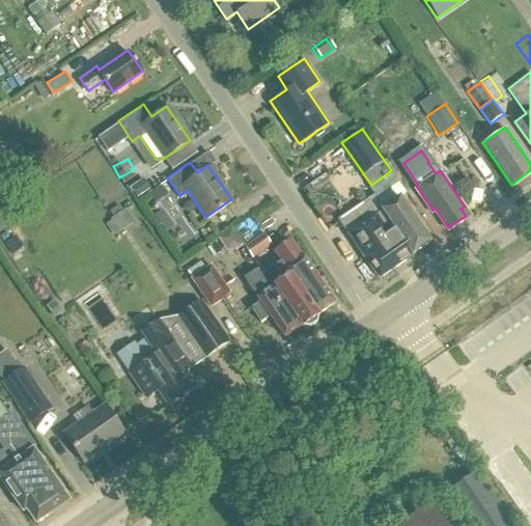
[(391,170),(371,185),(375,191),(372,194),(382,208),(399,195),(406,191),(391,170)]
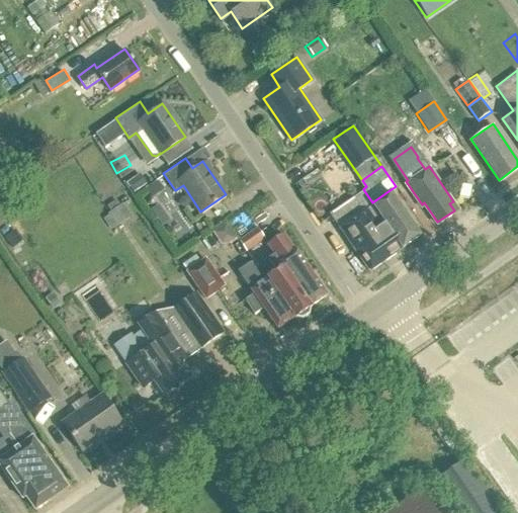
[(144,187),(150,196),(161,188),(154,179),(144,187)]
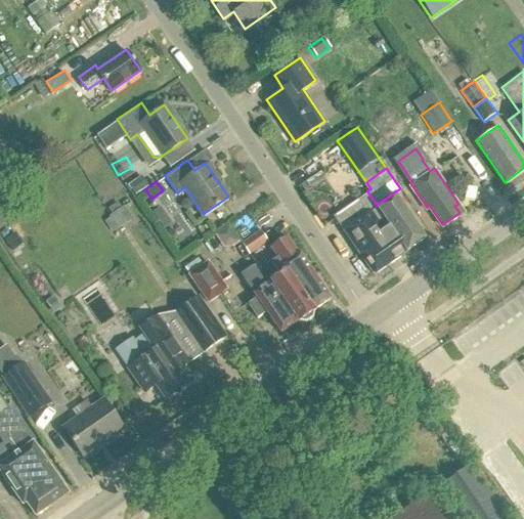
[(367,191),(334,215),(344,228),(374,272),(399,255),(368,211),(377,205),(367,191)]
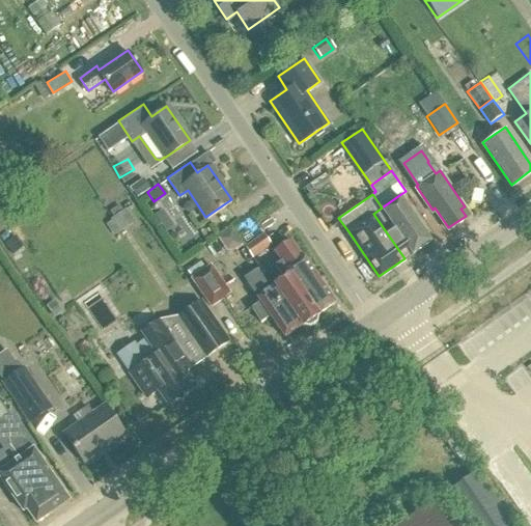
[(382,208),(373,214),(404,258),(429,240),(399,195),(382,208)]
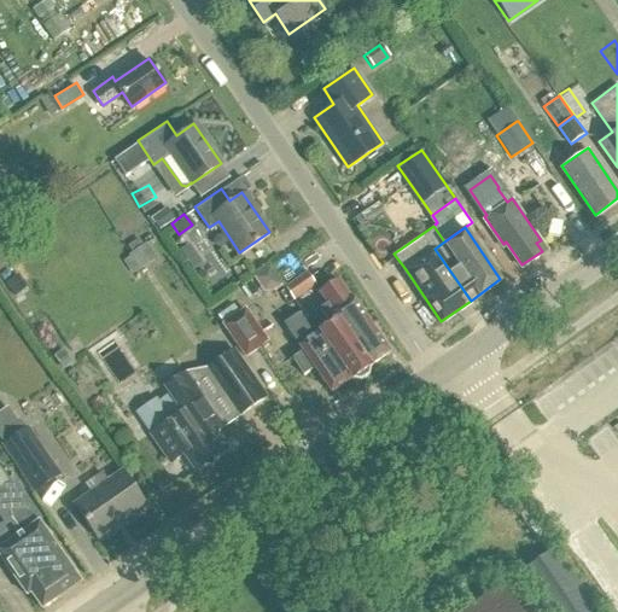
[(138,268),(155,256),(144,240),(141,243),(136,237),(126,244),(129,250),(127,252),(128,255),(122,258),(129,268),(134,264),(138,268)]
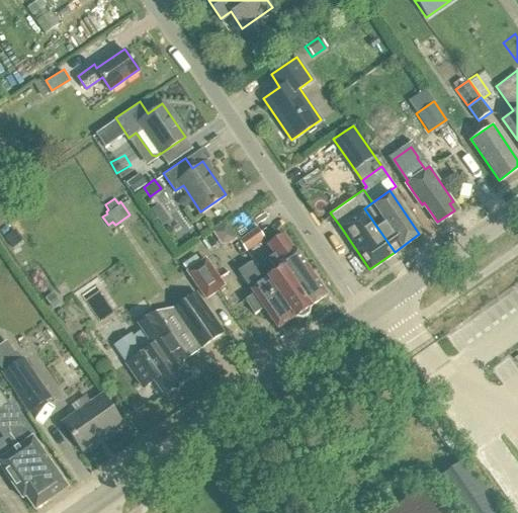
[(205,221),(213,239),(227,233),(219,215),(205,221)]
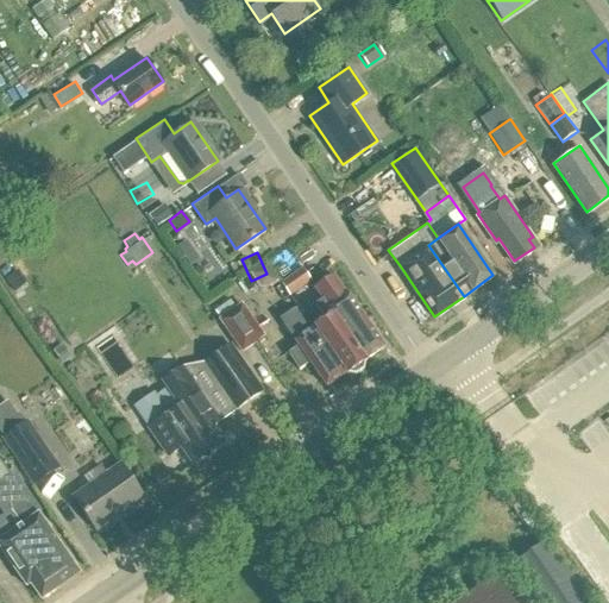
[(292,293),(313,277),(305,264),(282,280),(292,293)]
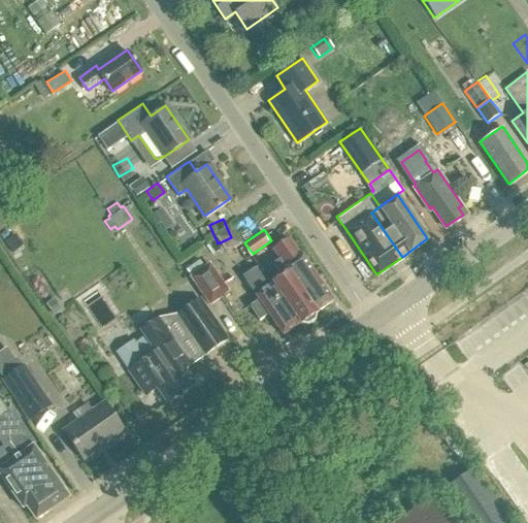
[(300,288),(316,311),(332,299),(301,254),(300,255),(289,237),(273,248),(279,258),(272,262),(282,275),(267,285),(266,286),(275,300),(282,296),(284,299),(300,288)]
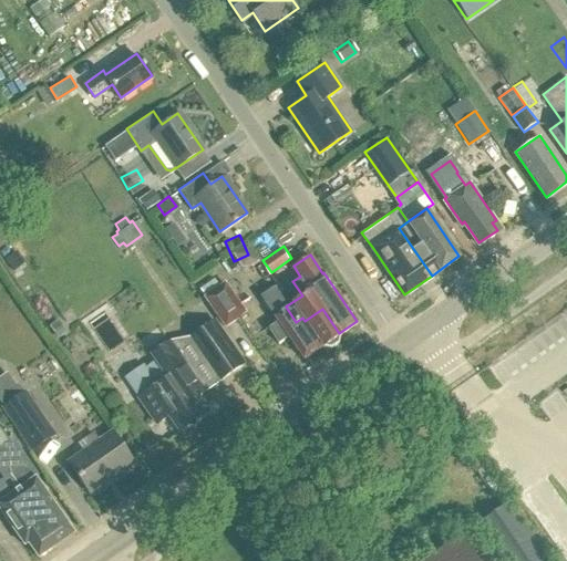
[(205,294),(225,324),(245,310),(225,281),(205,294)]
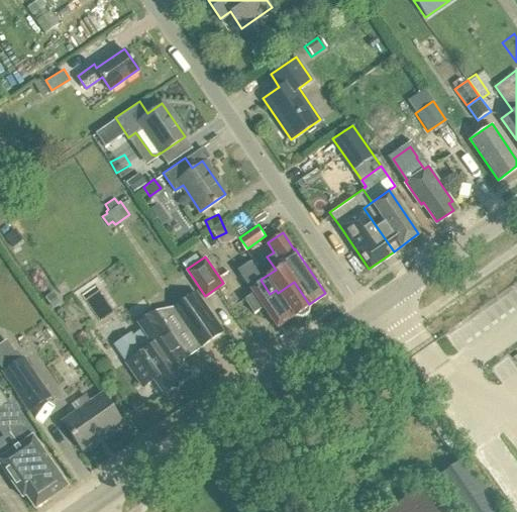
[(262,306),(276,326),(293,314),(295,316),(301,316),(308,311),(310,306),(309,304),(294,282),(278,293),(276,290),(270,294),(261,280),(262,279),(249,261),(237,270),(250,288),(249,288),(252,292),(243,298),(253,312),(262,306)]
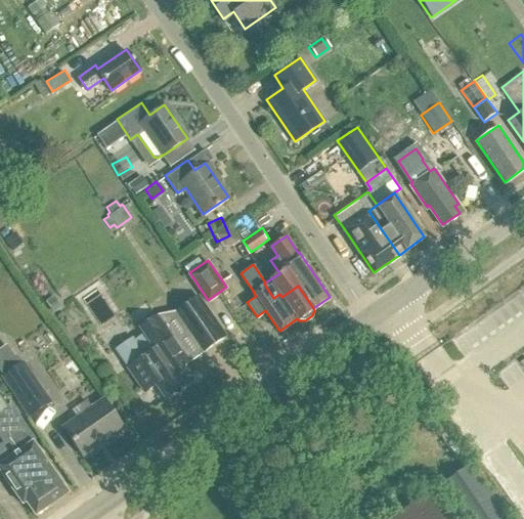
[(92,312),(104,304),(93,287),(81,296),(92,312)]
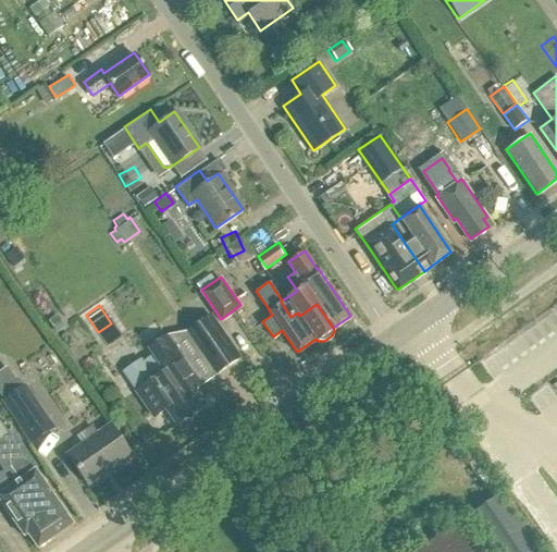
[(239,355),(222,330),(210,314),(190,328),(201,344),(198,346),(215,372),(239,355)]
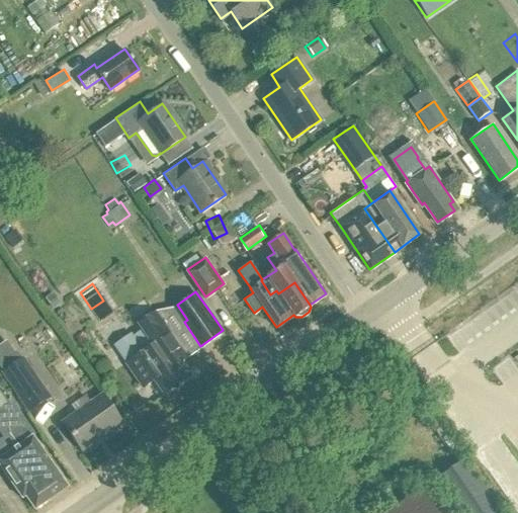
[(121,355),(126,361),(143,386),(154,377),(164,392),(186,376),(176,362),(187,355),(156,311),(139,322),(154,343),(149,346),(144,342),(137,338),(128,340),(123,343),(121,348),(121,355)]
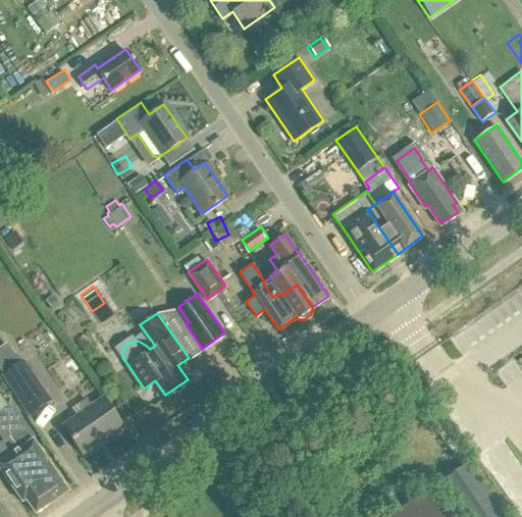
[(6,343),(0,347),(0,369),(30,412),(49,398),(22,359),(19,361),(6,343)]
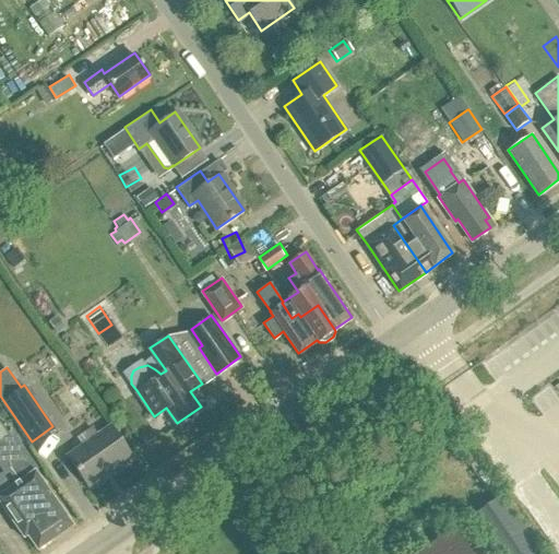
[(91,437),(68,454),(88,485),(132,455),(110,423),(97,433),(93,425),(86,431),(91,437)]
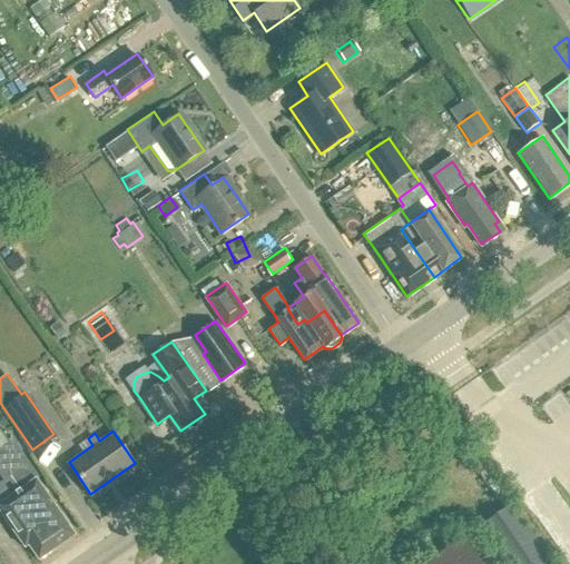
[(36,478),(9,441),(0,446),(0,473),(15,494),(0,502),(0,510),(25,546),(29,544),(39,558),(74,534),(36,478)]
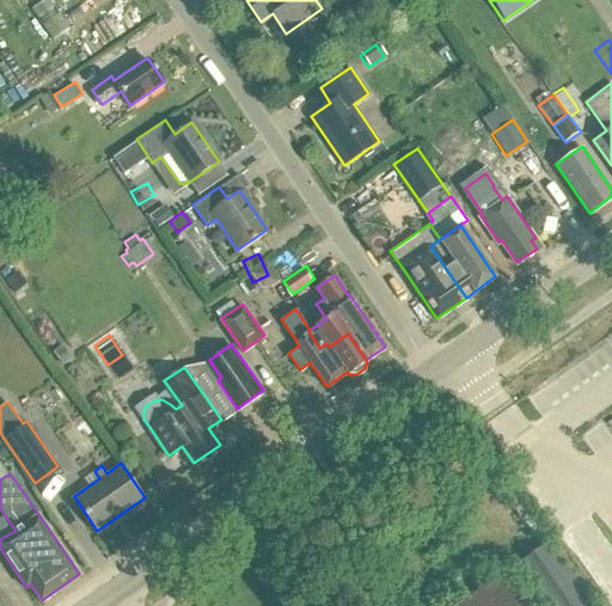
[(514,568),(539,605),(598,605),(554,540),(514,568)]
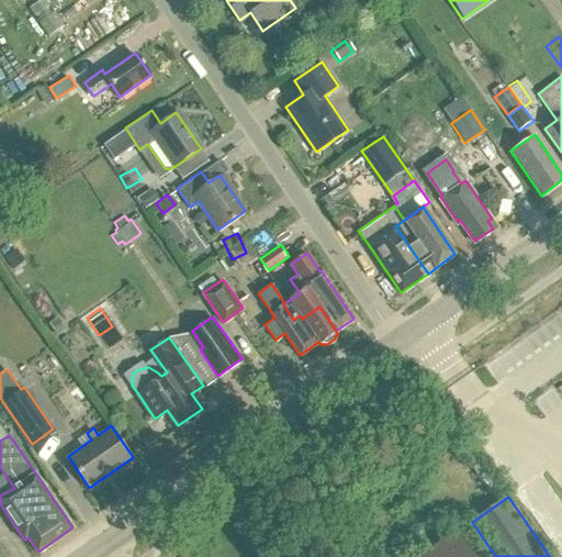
[(474,556),(460,530),(407,556),(474,556)]
